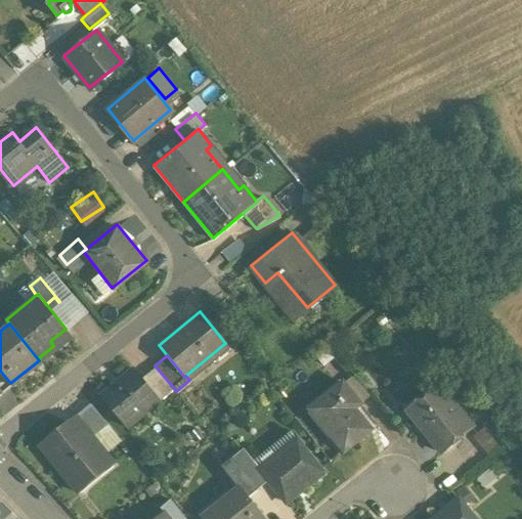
[(173,387),(155,365),(140,377),(159,399),(173,387)]
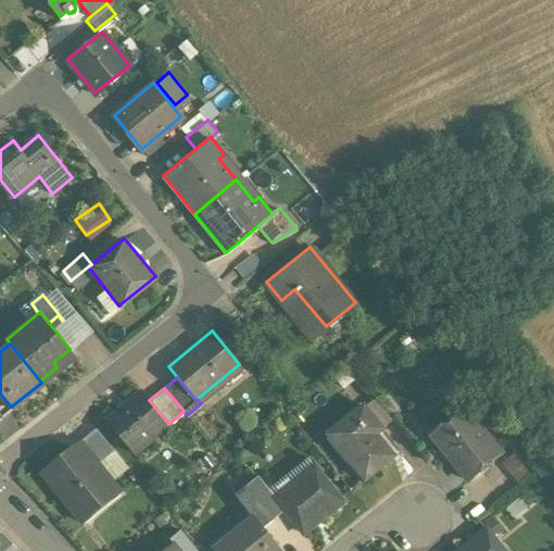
[(149,400),(140,389),(105,417),(134,451),(136,450),(131,447),(163,421),(166,425),(168,424),(149,400)]
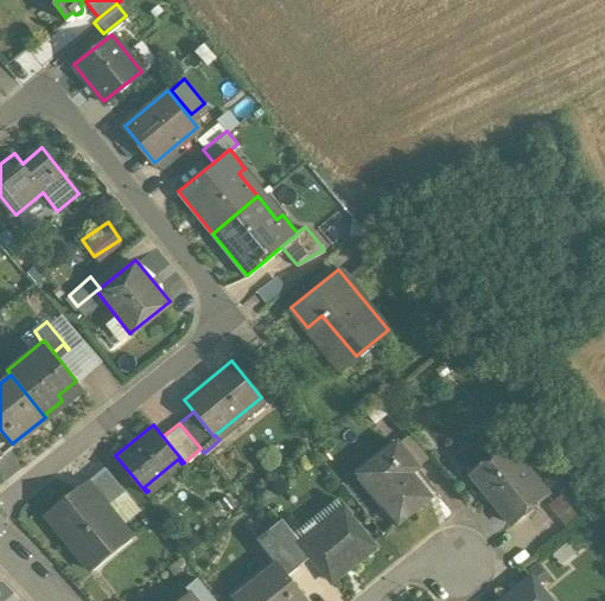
[(12,443),(0,429),(0,447),(4,452),(12,443)]
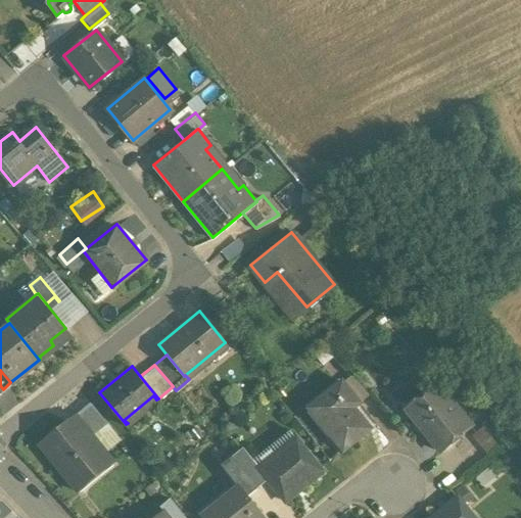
[(367,393),(350,373),(341,380),(359,401),(367,393)]
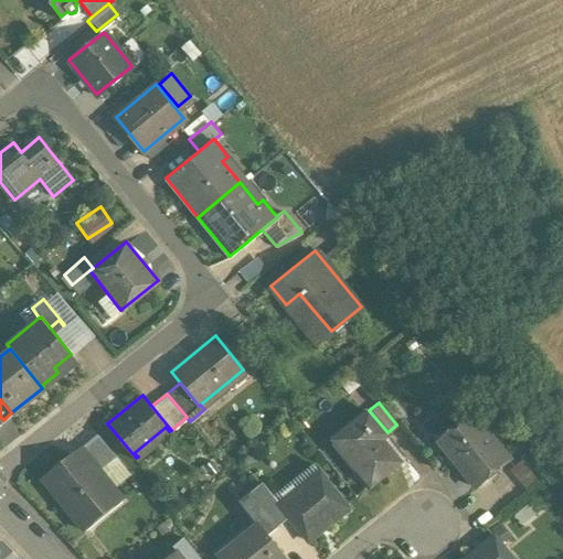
[(388,432),(369,410),(368,411),(338,436),(362,465),(358,470),(370,484),(400,460),(388,445),(384,448),(379,440),(388,433),(388,432)]
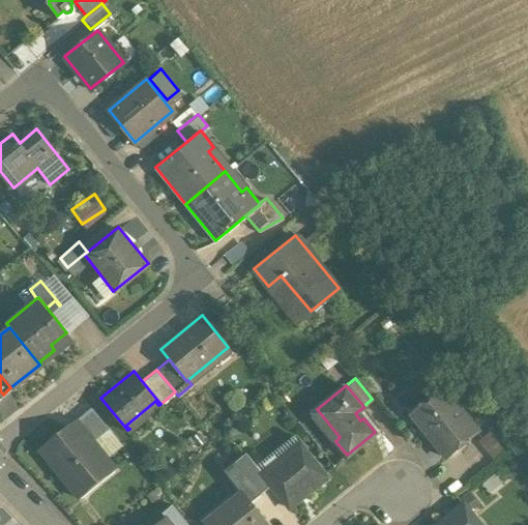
[(442,387),(423,403),(427,407),(414,417),(422,428),(423,428),(429,433),(428,434),(445,456),(476,431),(442,387)]
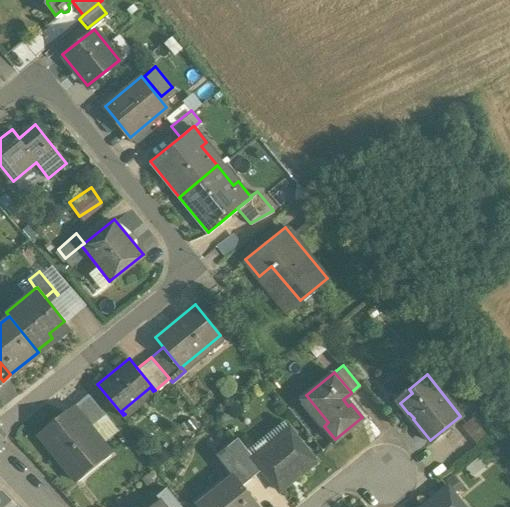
[(104,412),(88,392),(76,401),(92,421),(104,412)]
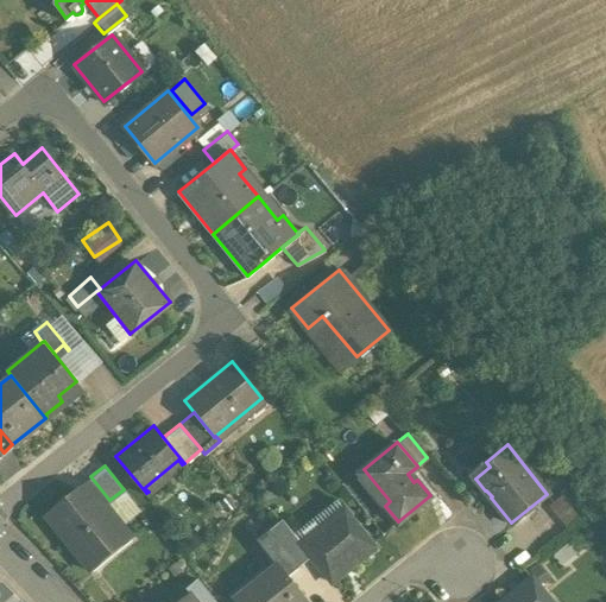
[(436,490),(417,467),(408,474),(414,482),(417,480),(430,495),(436,490)]
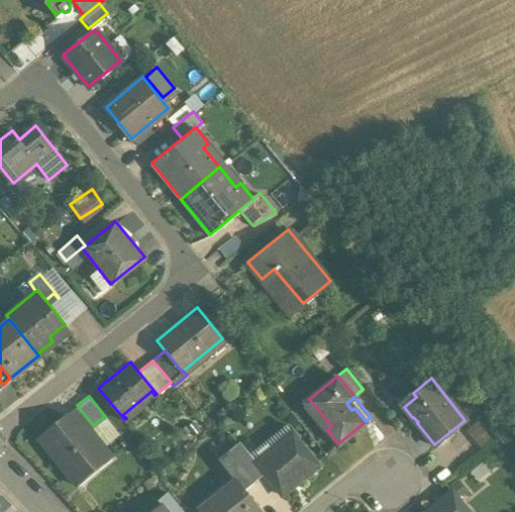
[(93,425),(77,405),(70,411),(85,429),(88,427),(89,429),(93,425)]
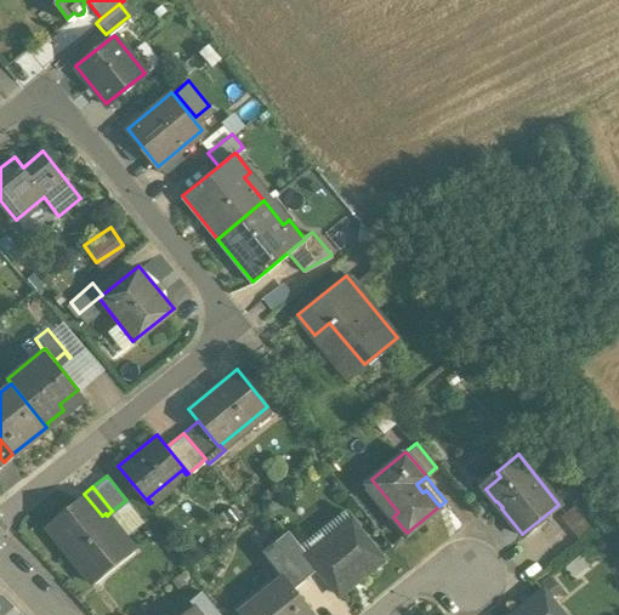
[(102,516),(84,494),(46,524),(89,576),(130,544),(107,516),(106,513),(102,516)]
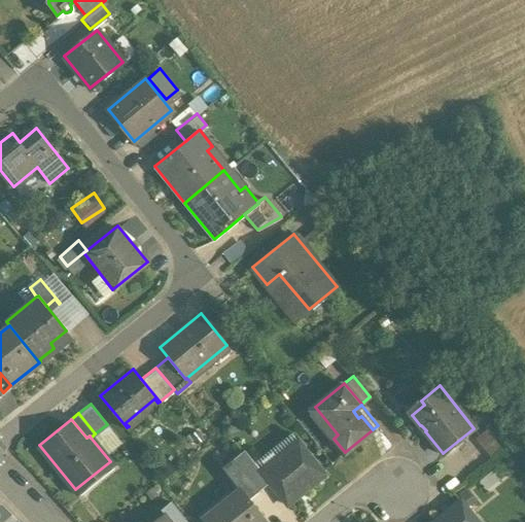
[(509,440),(493,421),(474,437),(489,455),(509,440)]
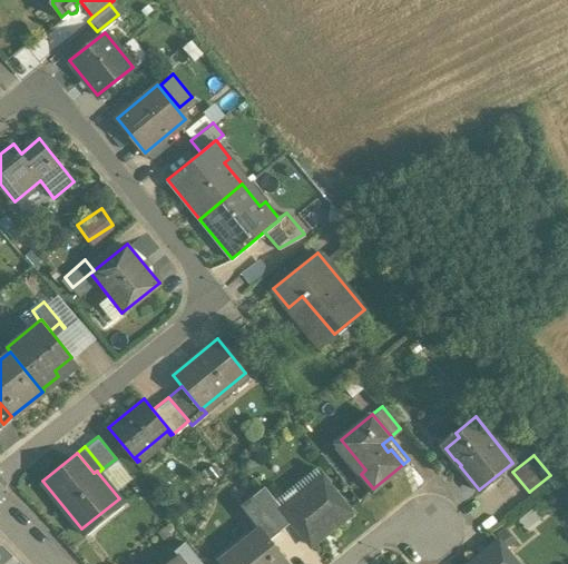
[(103,468),(98,473),(119,498),(136,484),(116,458),(103,468)]
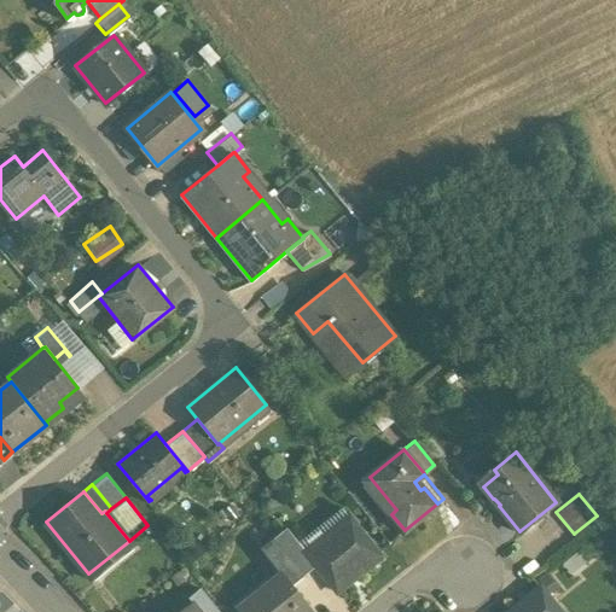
[(250,510),(214,538),(225,552),(261,523),(250,510)]
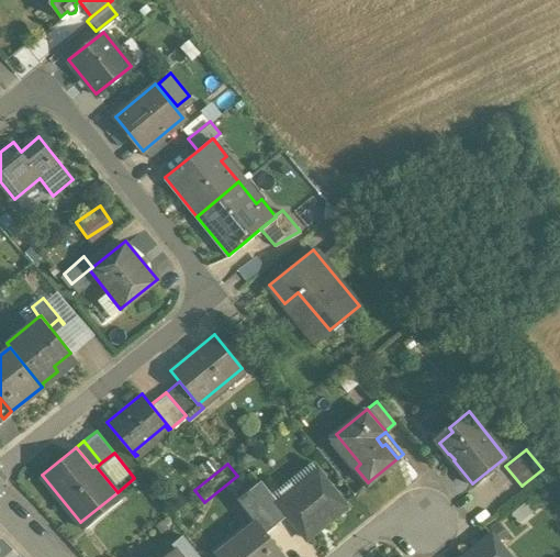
[(277,500),(277,501),(287,513),(305,536),(346,505),(316,469),(277,500)]
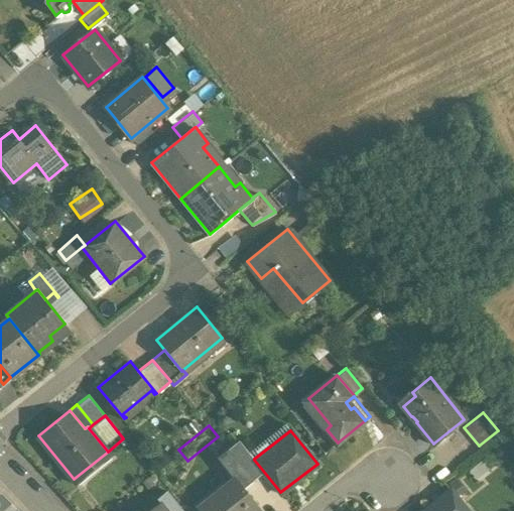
[(254,459),(239,439),(227,449),(253,480),(263,471),(254,460),(254,459)]
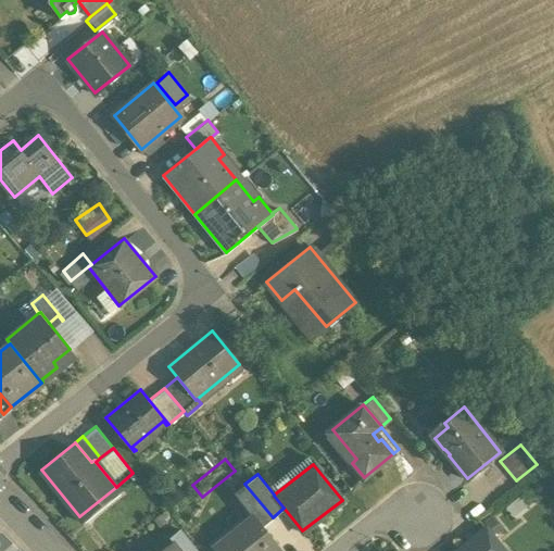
[(273,517),(244,484),(234,492),(251,515),(261,526),(262,526),(273,517)]
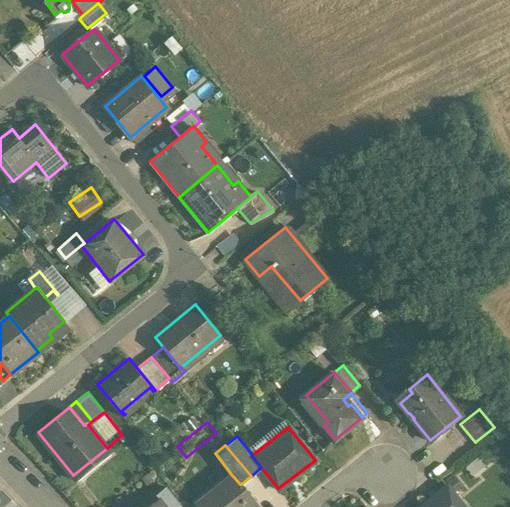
[(231,474),(205,495),(209,499),(198,506),(255,506),(258,505),(241,484),(240,484),(231,474)]
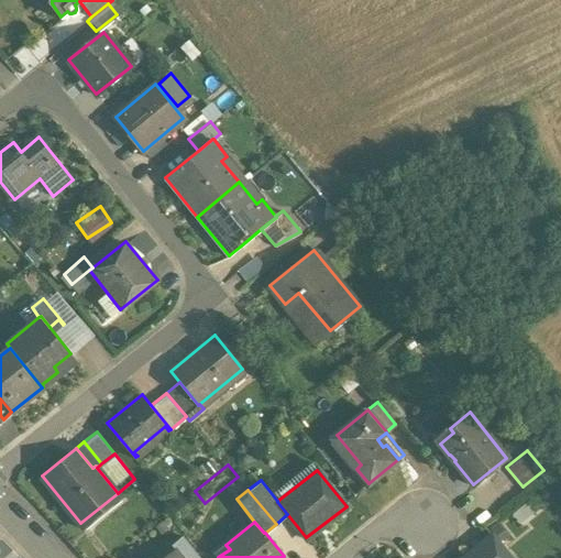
[(201,557),(183,534),(172,543),(176,547),(184,557),(201,557)]
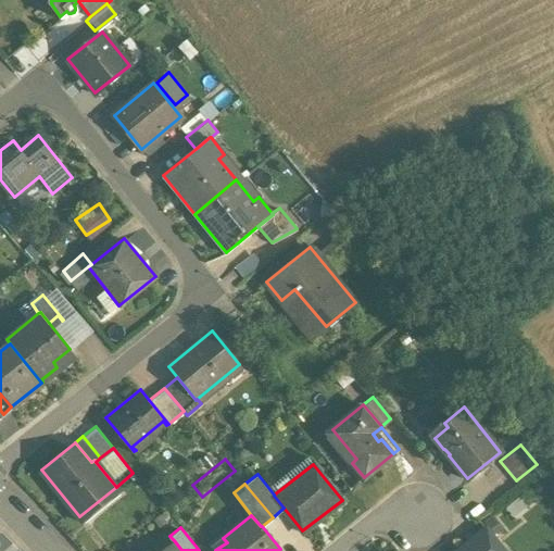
[(504,550),(485,527),(454,550),(504,550)]
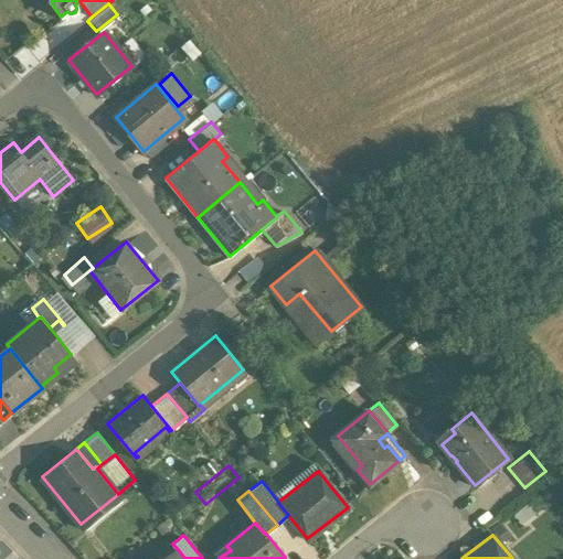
[(184,558),(177,548),(162,558),(184,558)]
